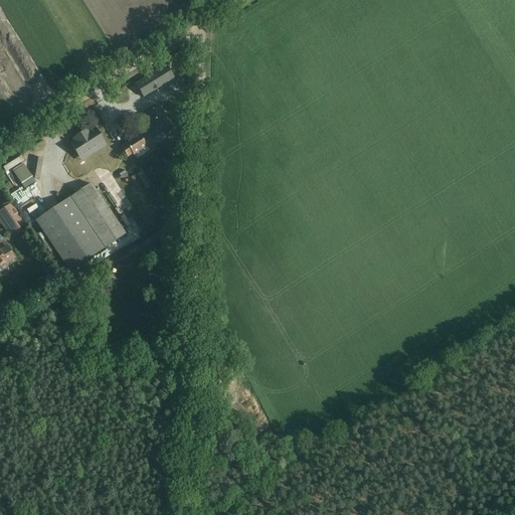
[(174,78),(166,65),(135,84),(144,98),(174,78)]
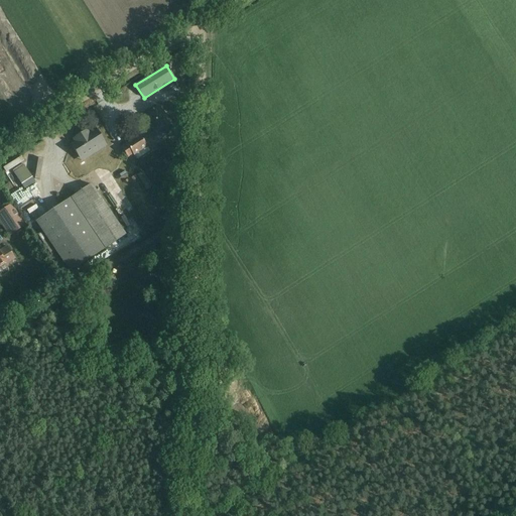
[(147,109),(154,137),(153,137),(155,144),(169,140),(160,105),(147,109)]
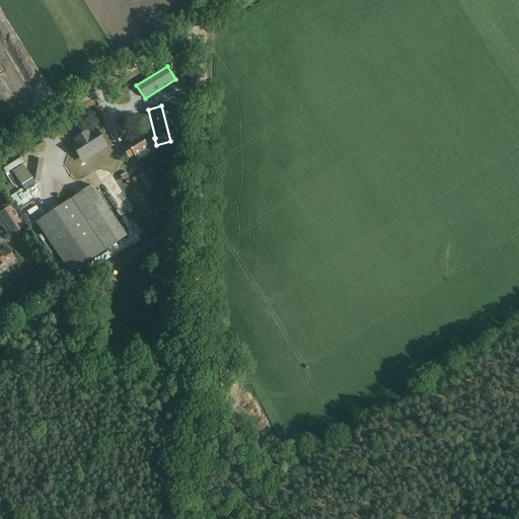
[(98,145),(99,147),(104,144),(96,131),(89,135),(87,132),(74,140),(76,144),(72,146),(80,159),(87,154),(86,153),(98,145)]
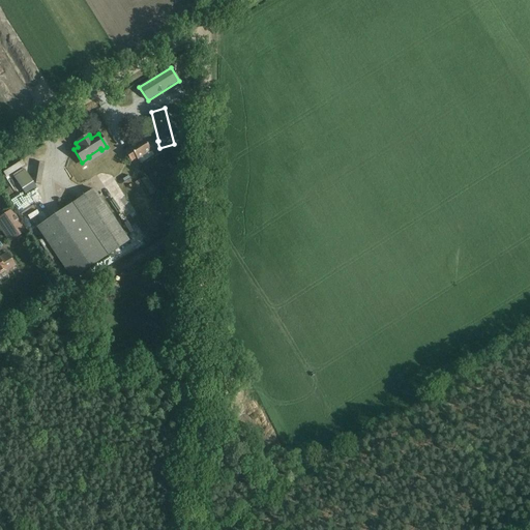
[(128,149),(123,152),(129,164),(136,160),(139,166),(160,152),(152,140),(145,144),(143,141),(137,145),(135,143),(127,147),(128,149)]
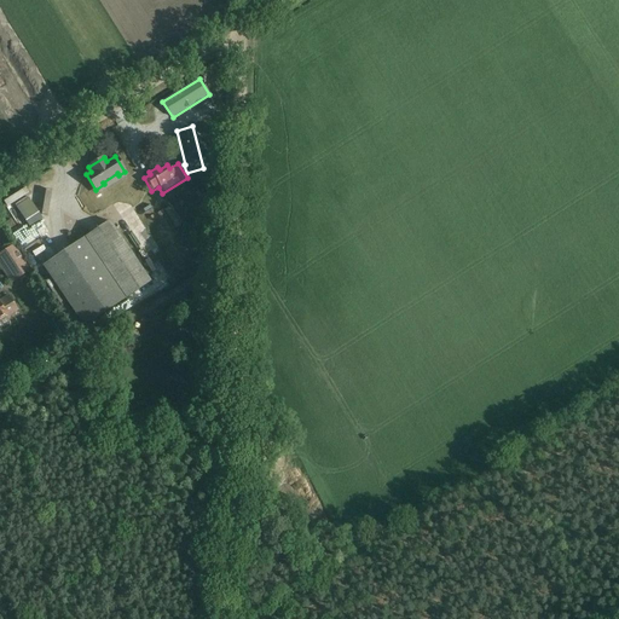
[(17,208),(29,227),(42,219),(29,200),(17,208)]
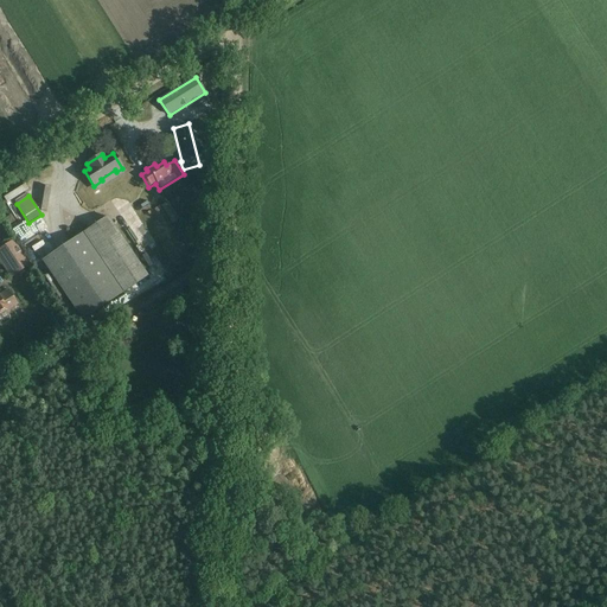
[(108,217),(82,234),(42,261),(82,320),(122,293),(148,276),(110,221),(108,217)]
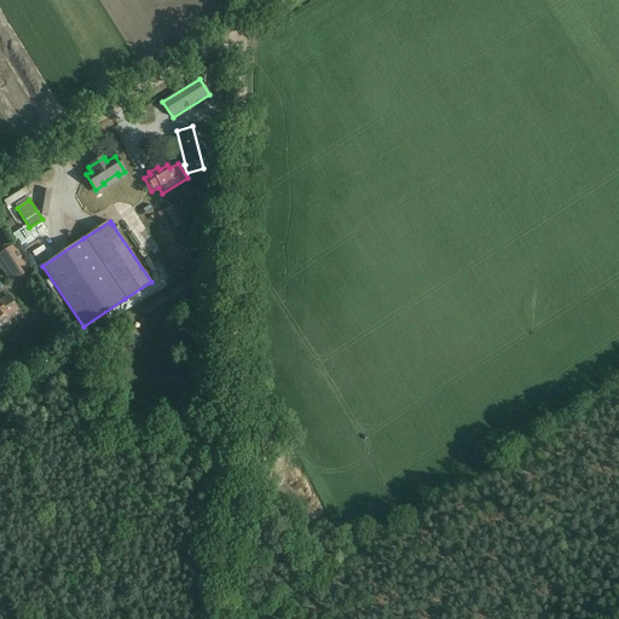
[(15,246),(0,254),(0,266),(11,283),(30,270),(15,246)]
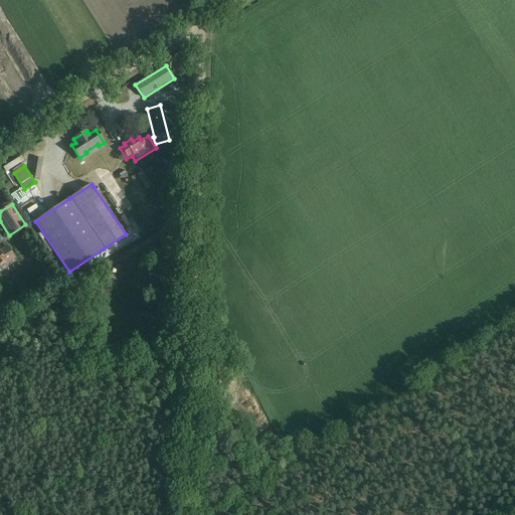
[(15,259),(13,254),(12,254),(7,246),(0,250),(0,277),(1,277),(2,277),(7,273),(8,272),(8,271),(8,270),(5,265),(15,259)]
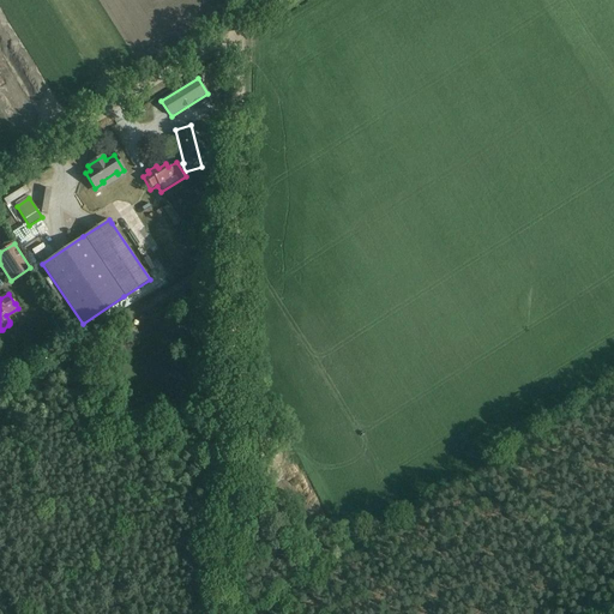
[(62,333),(70,344),(77,338),(59,312),(50,317),(62,333)]
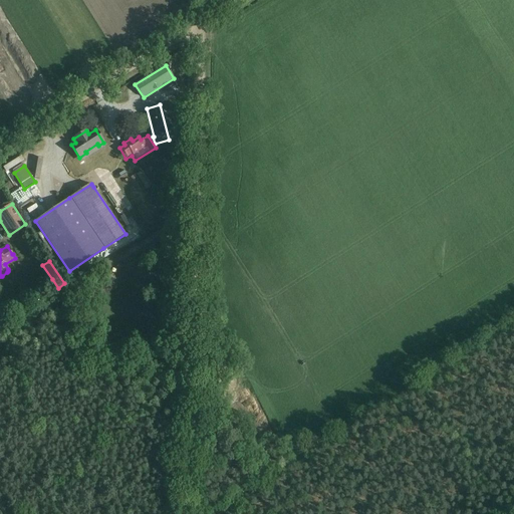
[(38,289),(28,295),(33,303),(43,297),(38,289)]
